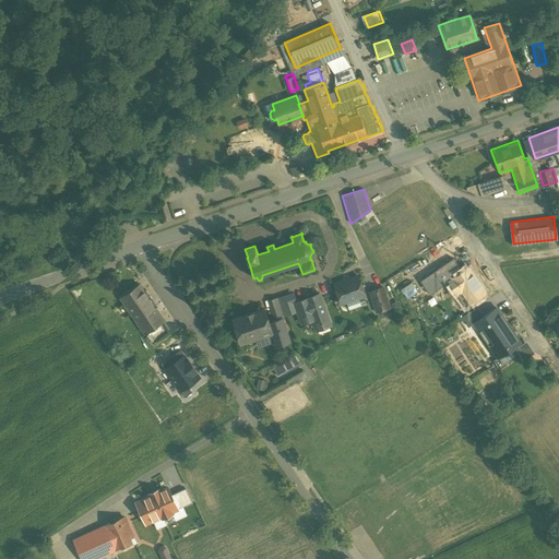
[(466,263),(445,278),(456,294),(461,292),(470,304),(486,293),(466,263)]
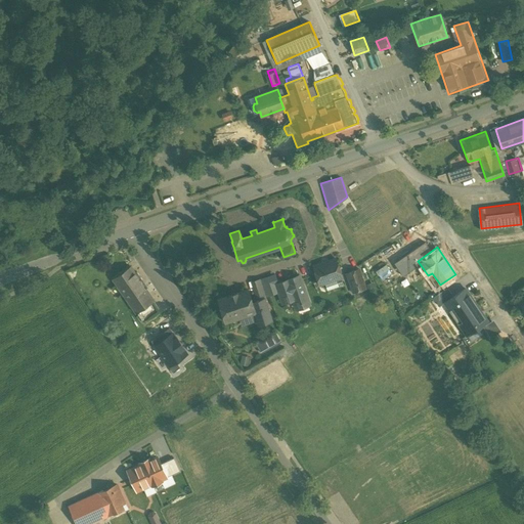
[(407,250),(394,259),(404,274),(418,265),(407,250)]
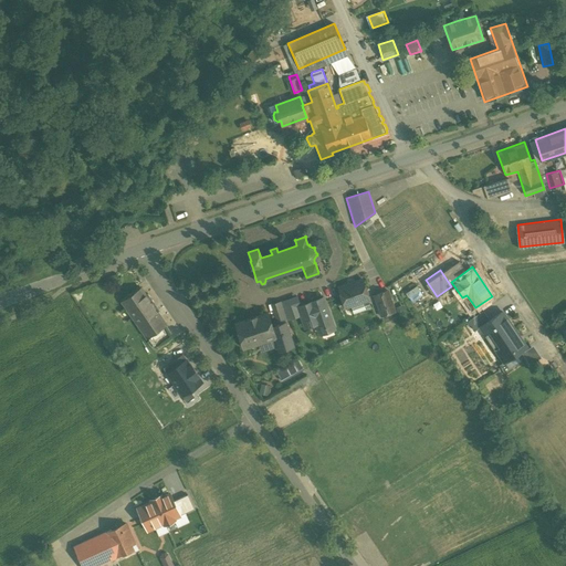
[(363,280),(338,287),(345,307),(369,300),(363,280)]
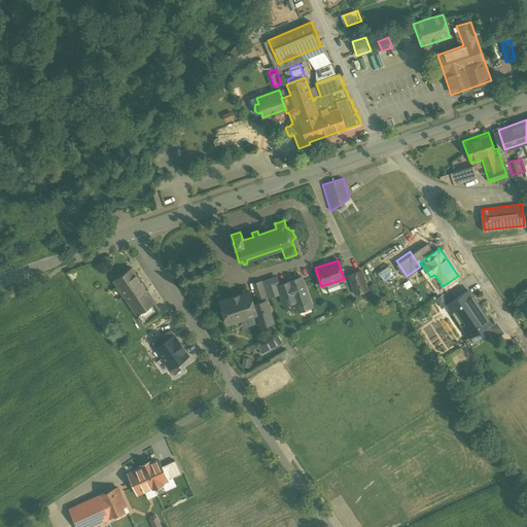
[(381,270),(385,280),(396,276),(392,266),(381,270)]
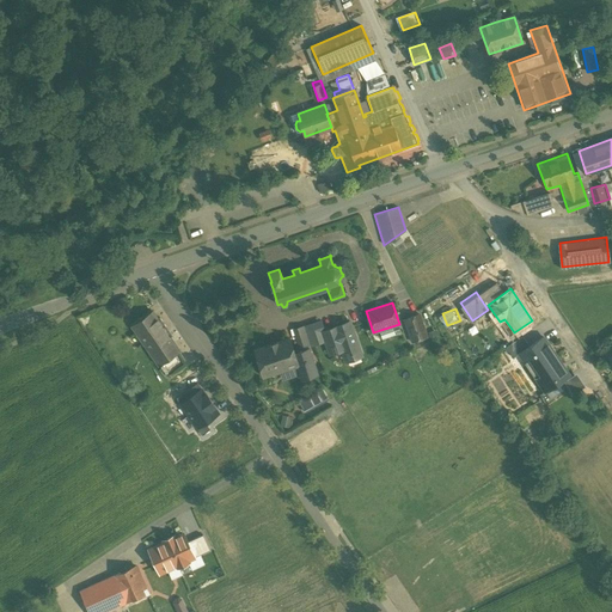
[(152,312),(133,325),(159,365),(179,352),(152,312)]
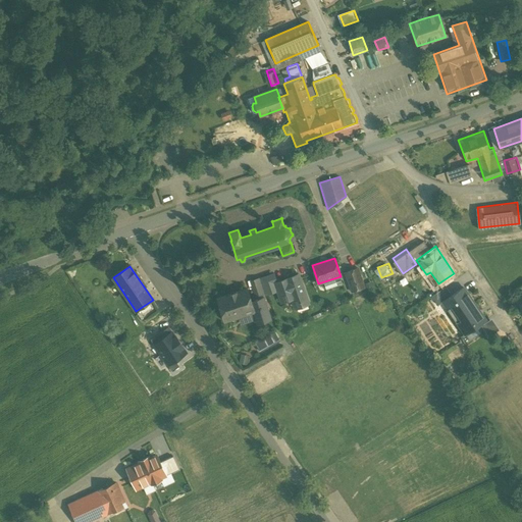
[(344,271),(351,292),(364,286),(357,266),(344,271)]
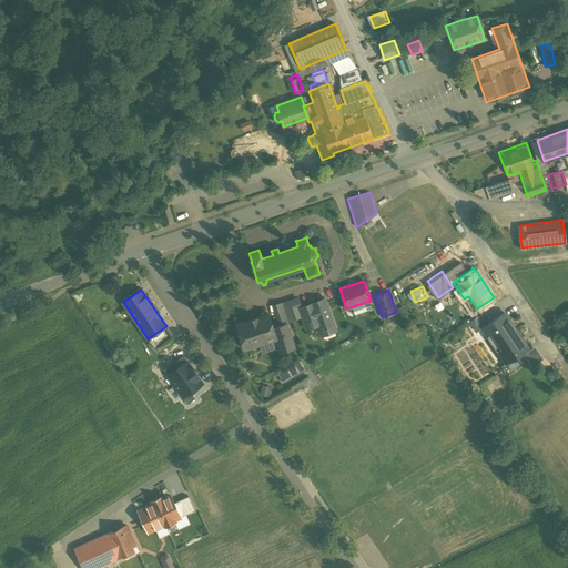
[(324,300),(298,308),(305,326),(317,323),(322,334),(335,330),(324,300)]
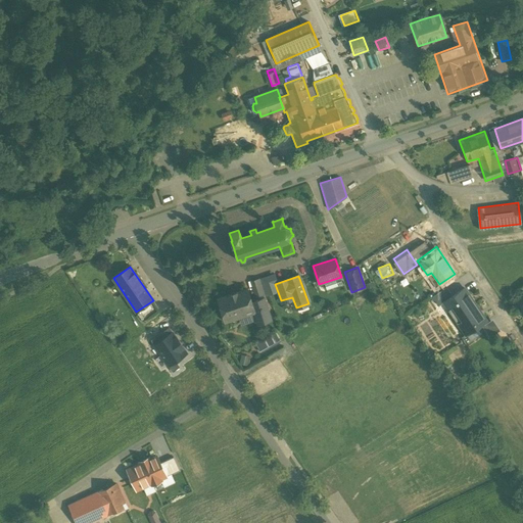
[(486,319),(462,285),(446,295),(441,288),(425,298),(433,310),(442,303),(464,334),(486,319)]
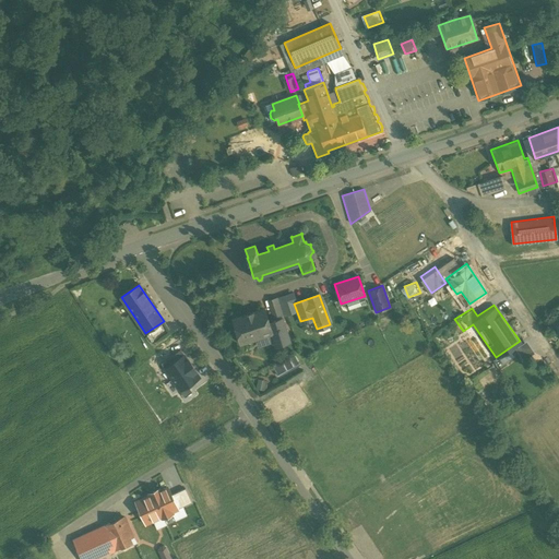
[(264,308),(232,319),(240,345),(272,335),(275,345),(289,341),(282,317),(269,321),(264,308)]
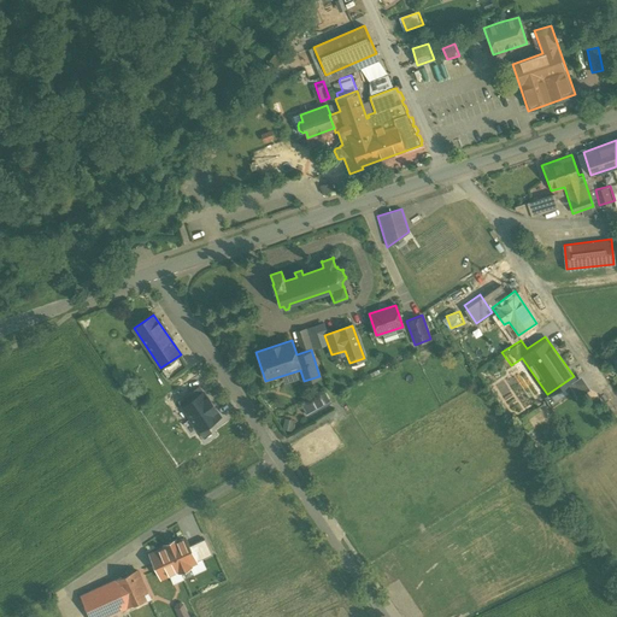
[(585,376),(574,383),(581,395),(592,389),(585,376)]
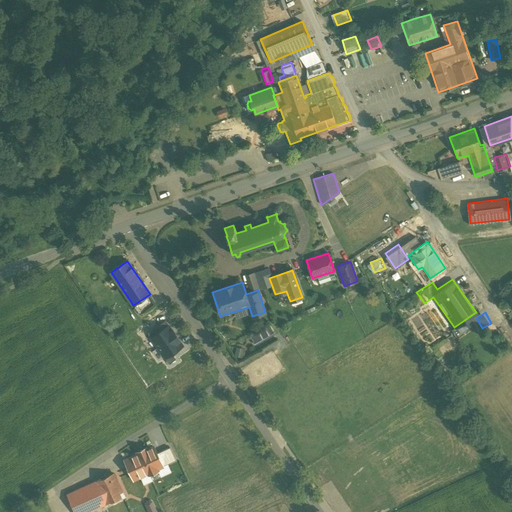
[(148,331),(159,351),(162,349),(169,362),(178,357),(176,353),(187,347),(172,319),(148,331)]
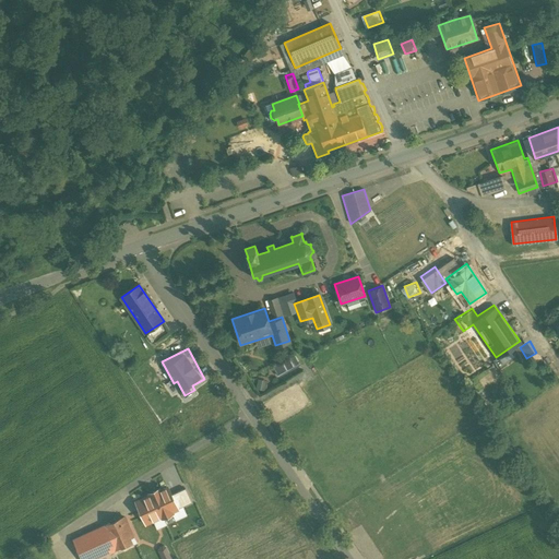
[(497,359),(500,366),(515,359),(512,353),(497,359)]
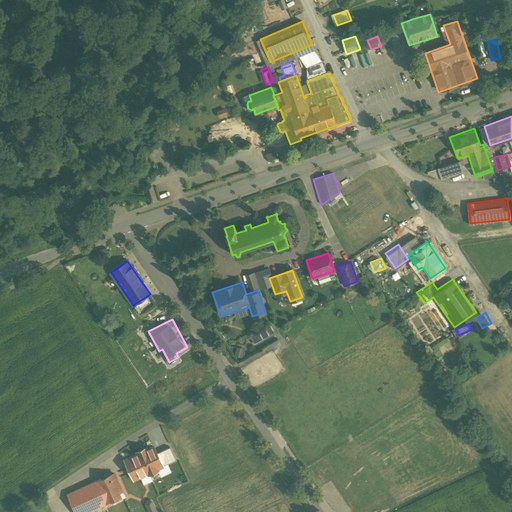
[(273,325),(253,333),(256,342),(276,335),(273,325)]
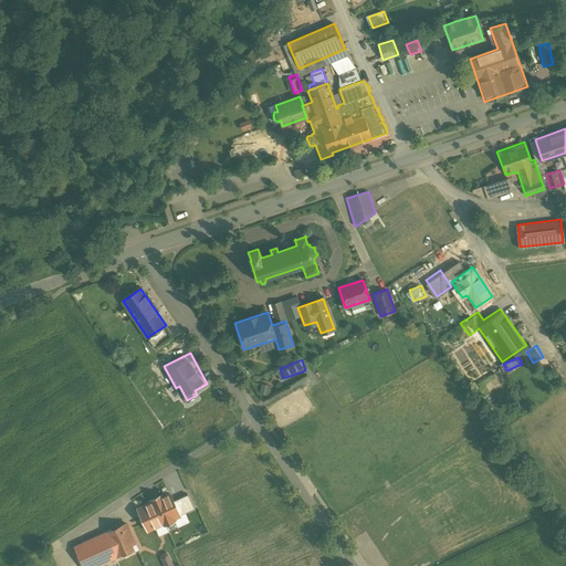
[(152,502),(137,509),(148,530),(164,522),(165,524),(174,520),(173,517),(179,515),(173,501),(169,493),(161,498),(160,495),(152,500),(152,502)]
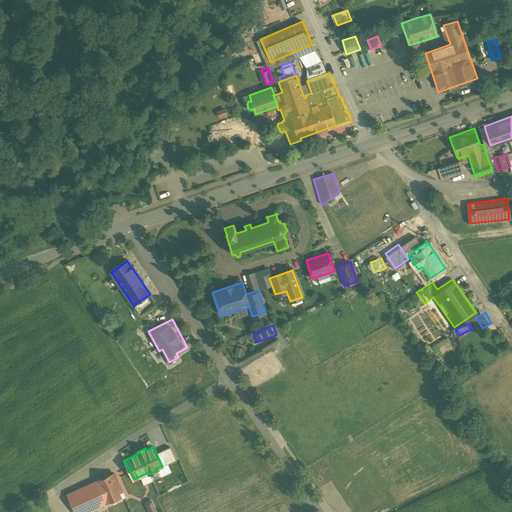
[(156,453),(162,466),(175,460),(169,447),(156,453)]
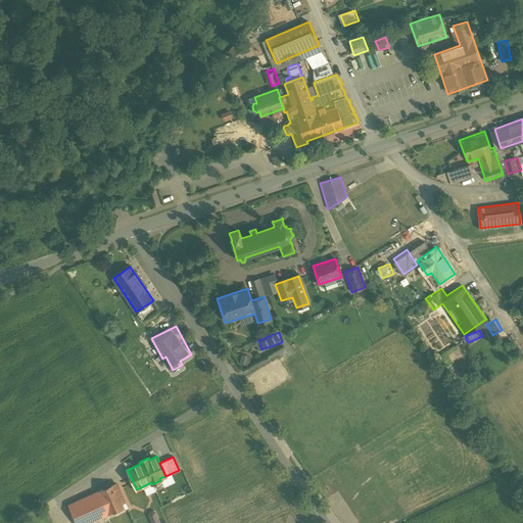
[(115,484),(67,506),(76,522),(89,522),(126,507),(115,484)]
